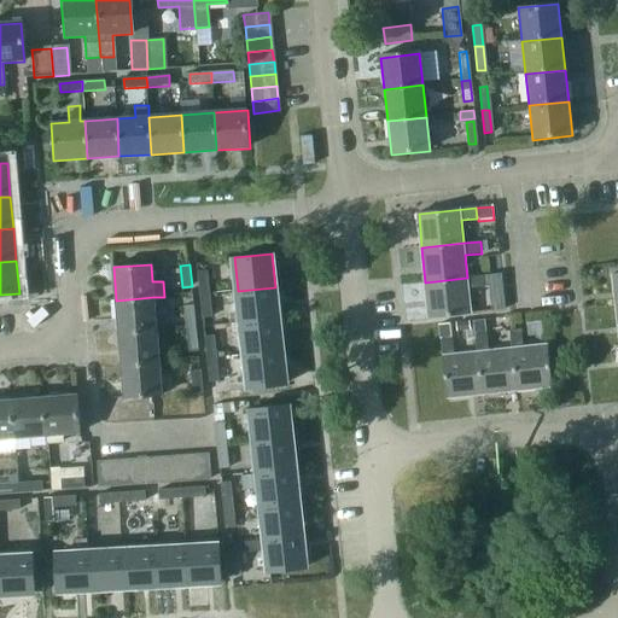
[(199,273),(202,295),(210,295),(208,273),(199,273)]
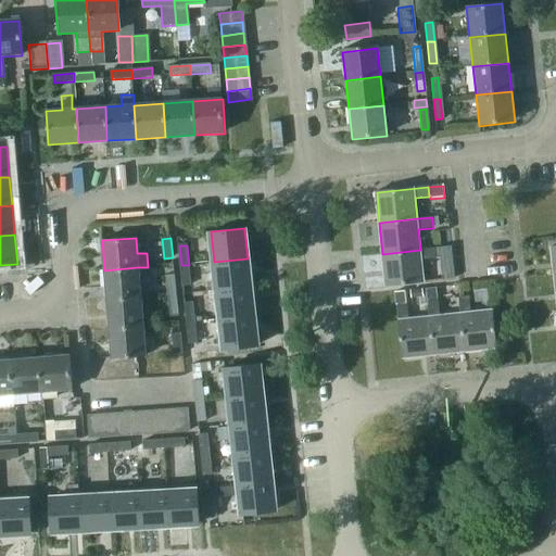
[(420,250),(382,254),(386,286),(425,282),(421,261),(436,260),(434,249),(420,250)]
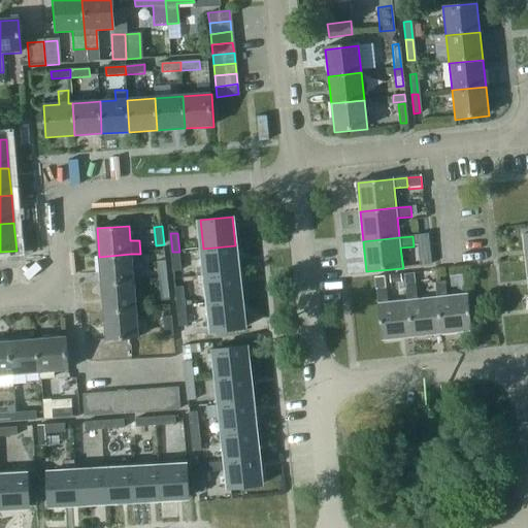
[(238,273),(235,245),(203,249),(206,276),(238,273)]
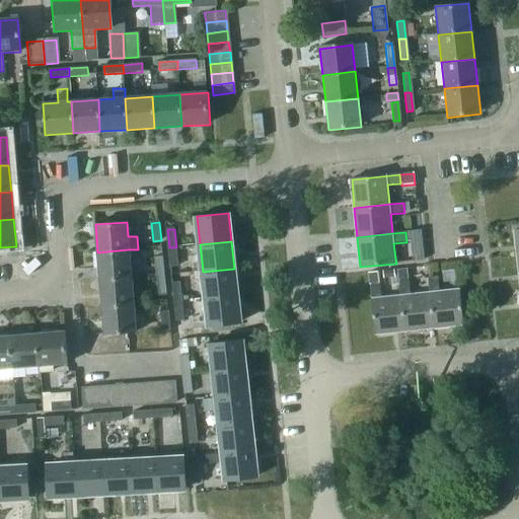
[(178,267),(176,247),(169,247),(170,268),(178,267)]
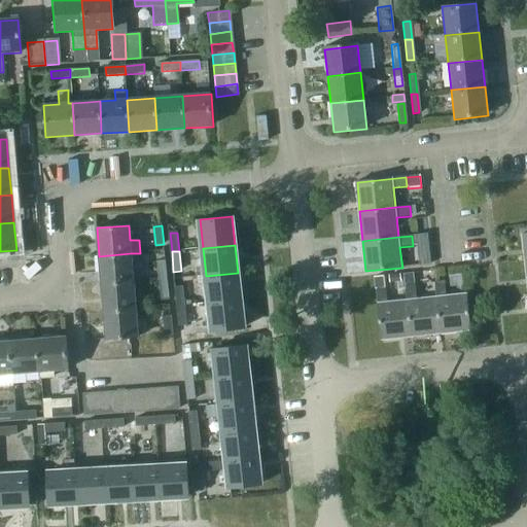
[(133,281),(131,253),(99,256),(101,284),(133,281)]
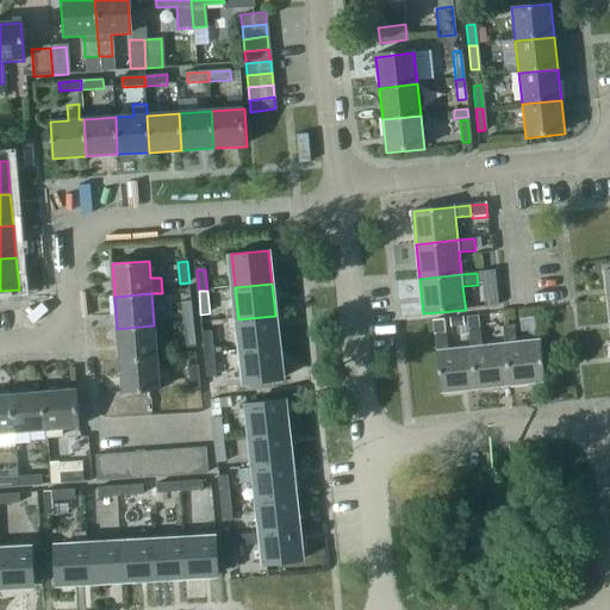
[(182,303),(184,323),(194,322),(192,303),(182,303)]
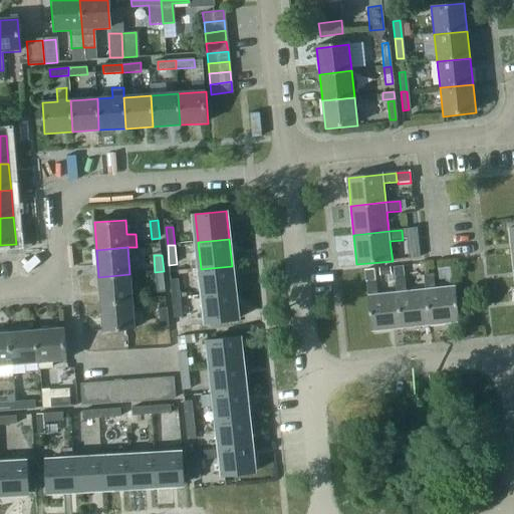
[(202,279),(204,295),(235,292),(232,266),(201,269),(193,270),(194,280),(202,279)]
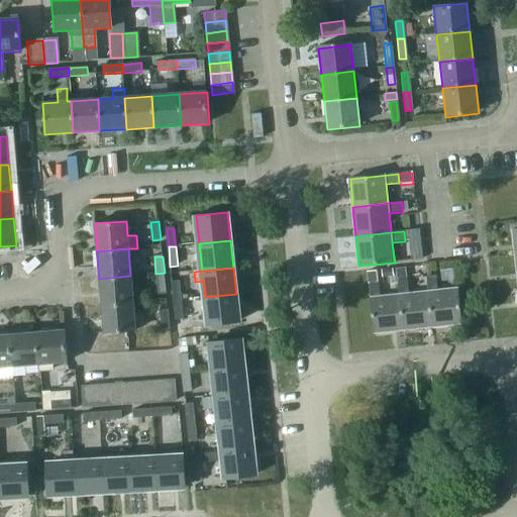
[(406,269),(397,270),(398,282),(407,281),(406,269)]
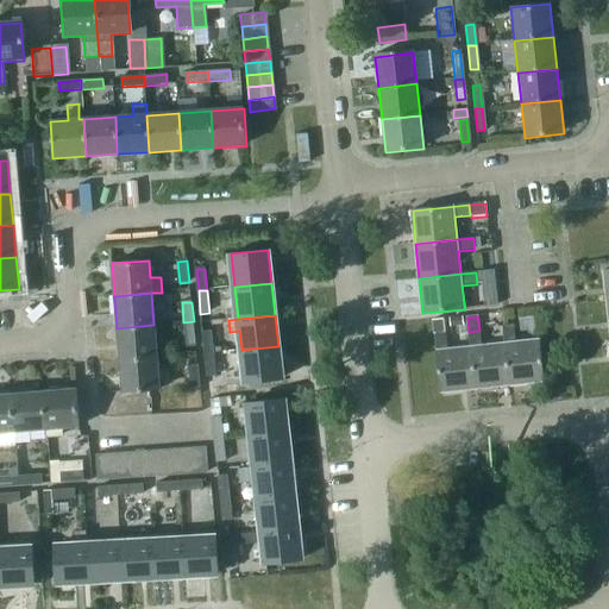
[(434,336),(446,334),(444,319),(433,320),(434,336)]
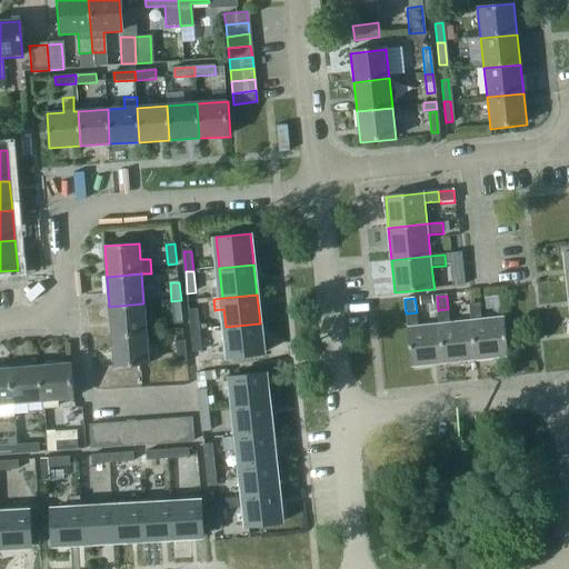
[(181,300),(171,301),(173,326),(183,325),(181,300)]
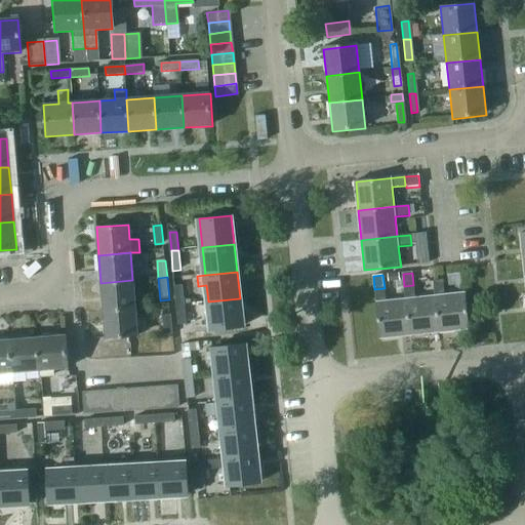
[(135,307),(132,280),(101,283),(104,310),(135,307)]
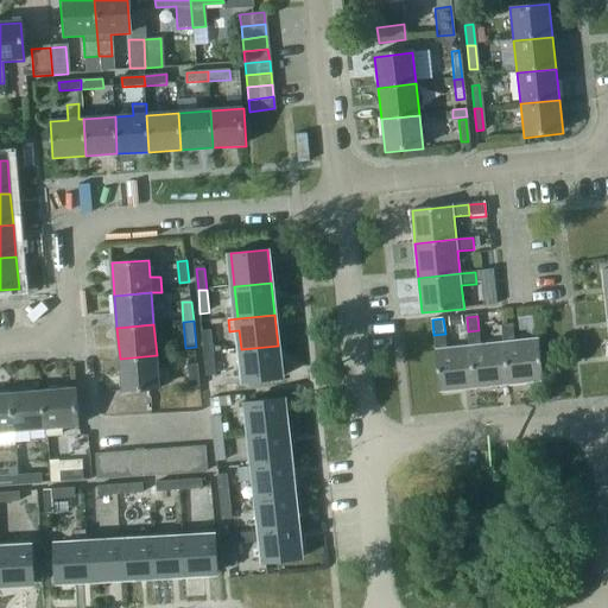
[(501,328),(502,344),(507,385),(543,380),(539,341),(515,343),(513,327),(501,328)]
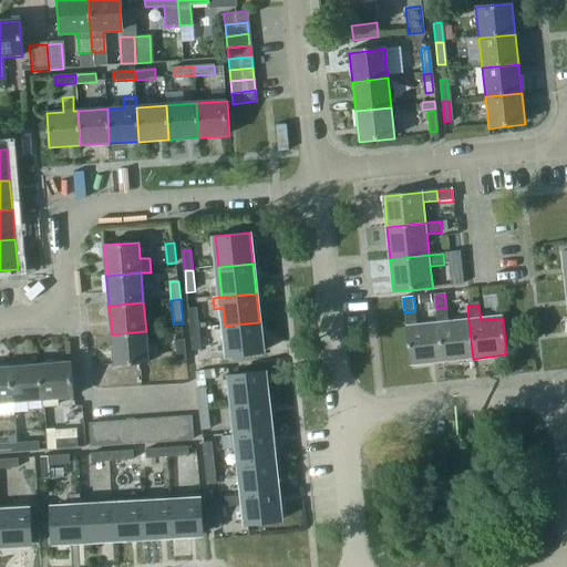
[(188,308),(191,330),(199,329),(197,307),(188,308)]
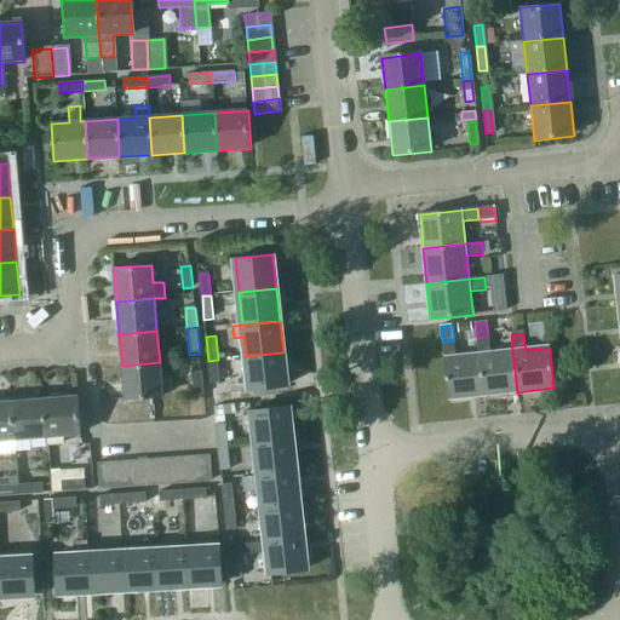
[(483,396),(517,392),(512,351),(491,354),(488,337),(477,338),(478,355),(483,396)]
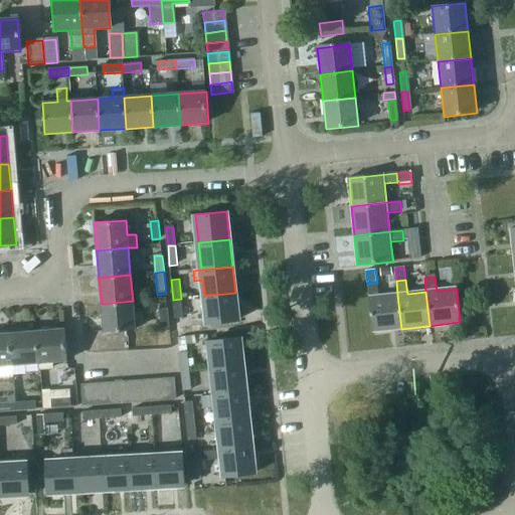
[(401,329),(397,295),(378,297),(377,283),(367,284),(372,332),(401,329)]
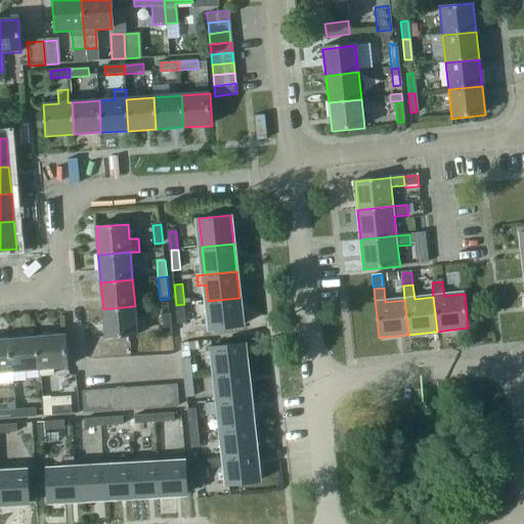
[(243,326),(239,298),(208,301),(211,331),(243,326)]
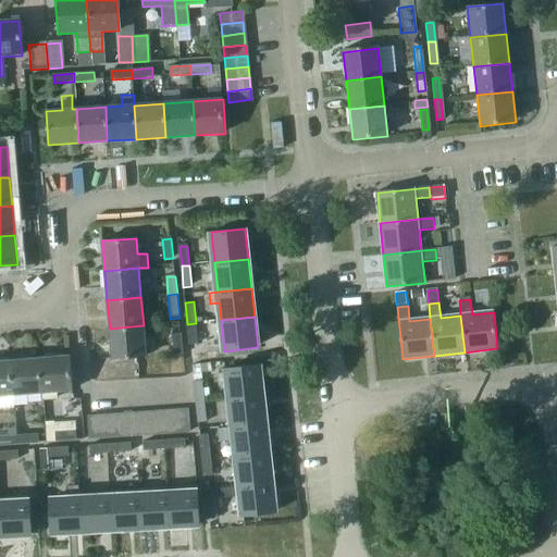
[(198,343),(196,323),(187,324),(189,344),(198,343)]
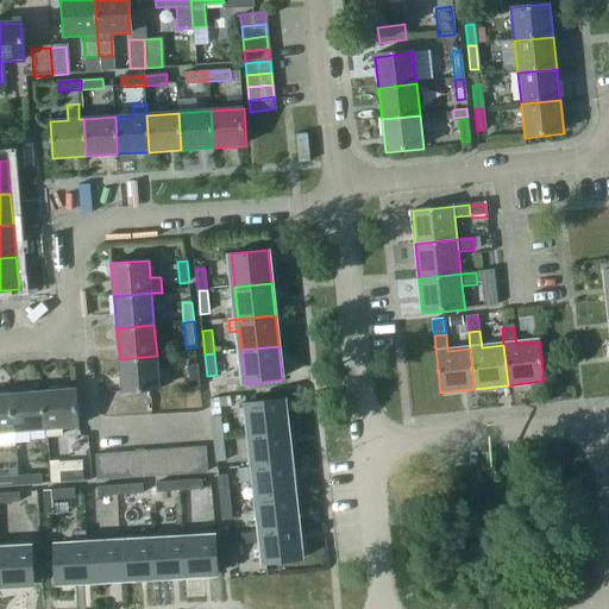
[(157,356),(120,359),(123,393),(159,389),(157,356)]
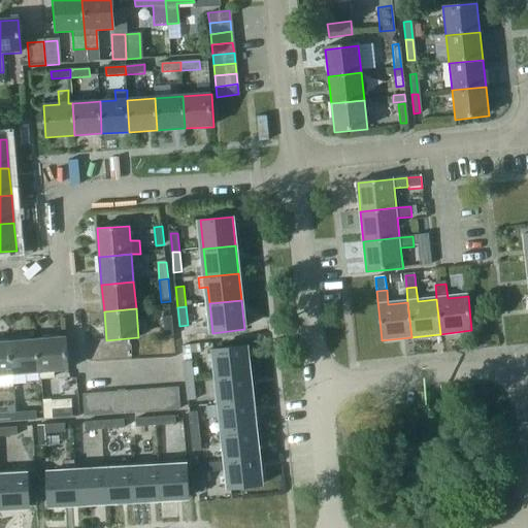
[(164,318),(166,337),(173,336),(171,317),(164,318)]
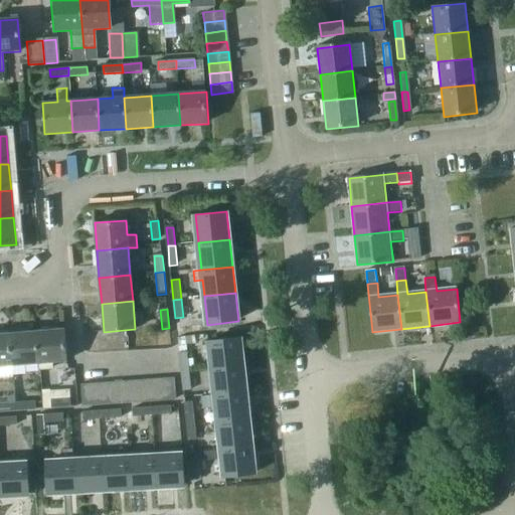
[(64,329),(37,332),(39,363),(67,361),(64,329)]
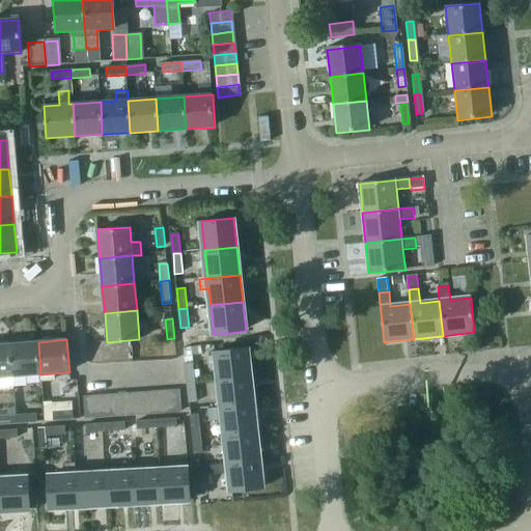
[(38,342),(10,344),(14,378),(14,384),(22,383),(22,376),(40,374),(38,342)]
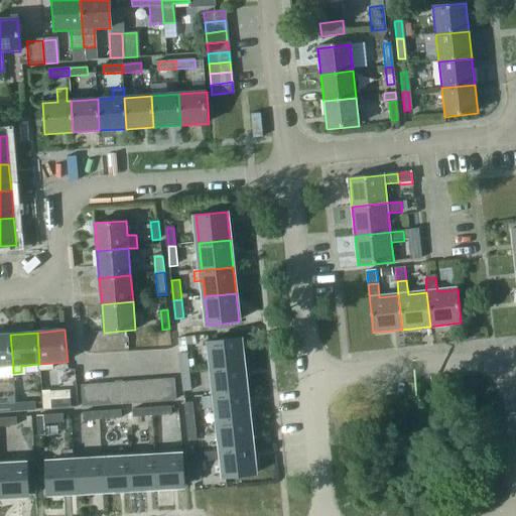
[(10,335),(0,335),(0,367),(13,367),(10,335)]
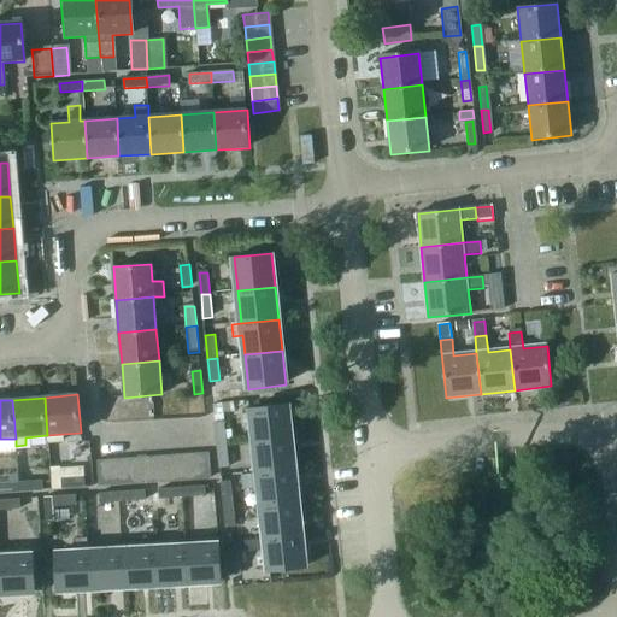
[(251,410),(254,442),(292,439),(288,405),(251,410)]
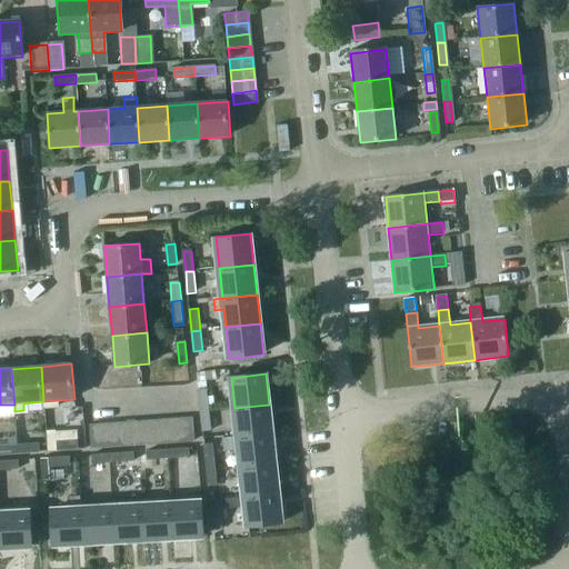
[(200,412),(209,411),(207,388),(198,389),(200,412)]
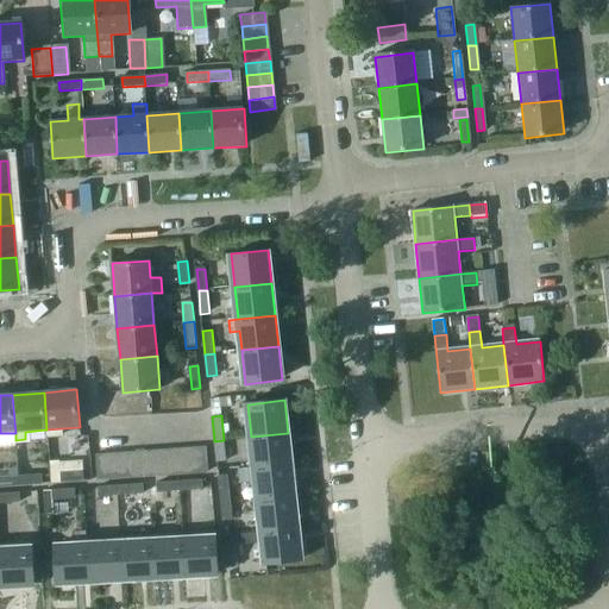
[(251,437),(255,469),(292,465),(288,433),(251,437)]
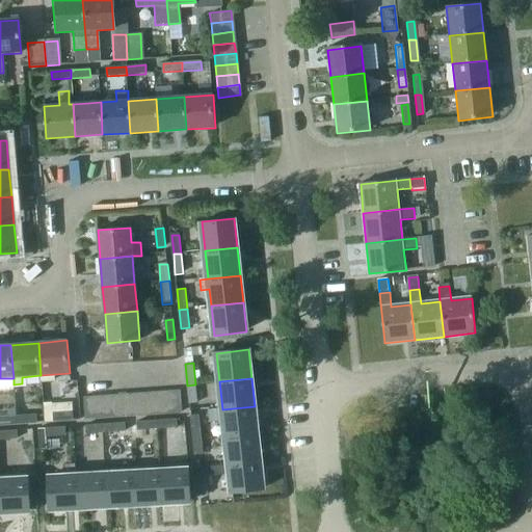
[(197,402),(195,384),(187,386),(189,403),(197,402)]
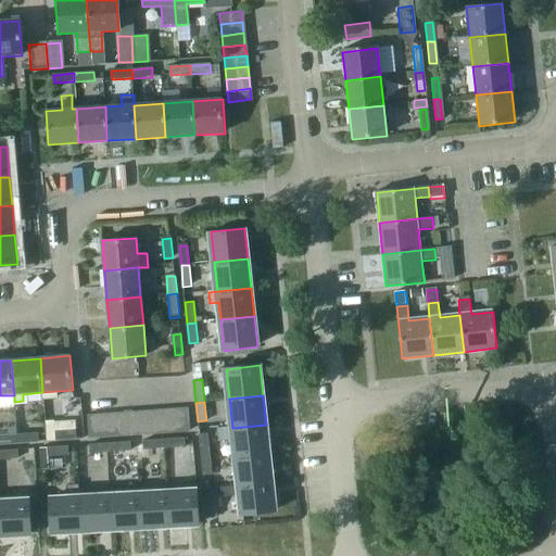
[(179,431),(190,430),(189,407),(177,408),(179,431)]
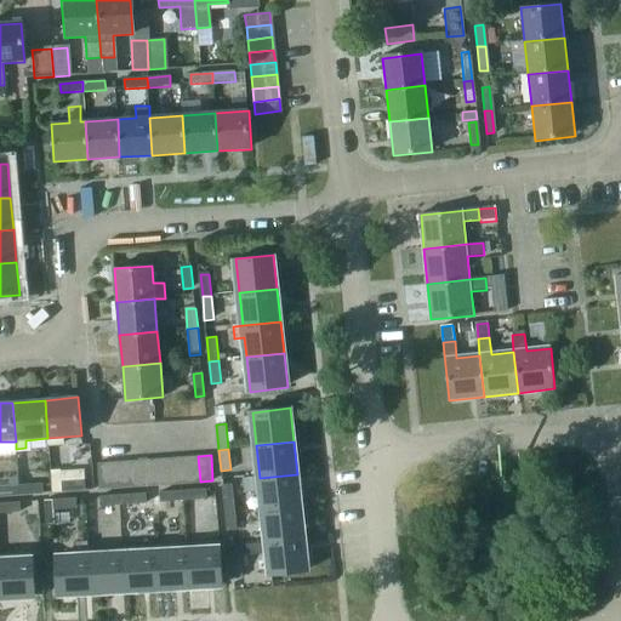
[(175,483),(187,482),(186,456),(172,457),(175,483)]
